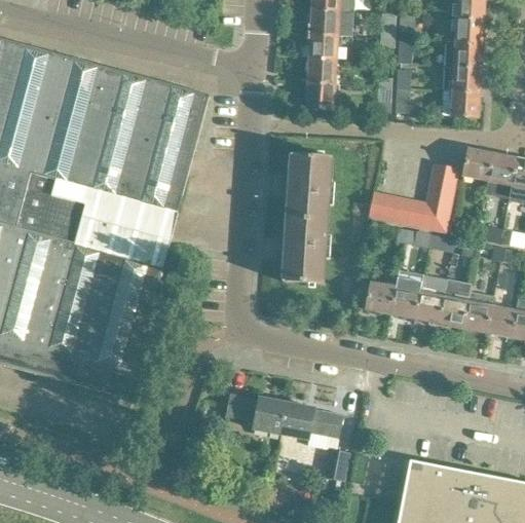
[(311,0),(311,9),(353,11),(353,0),(311,0)]
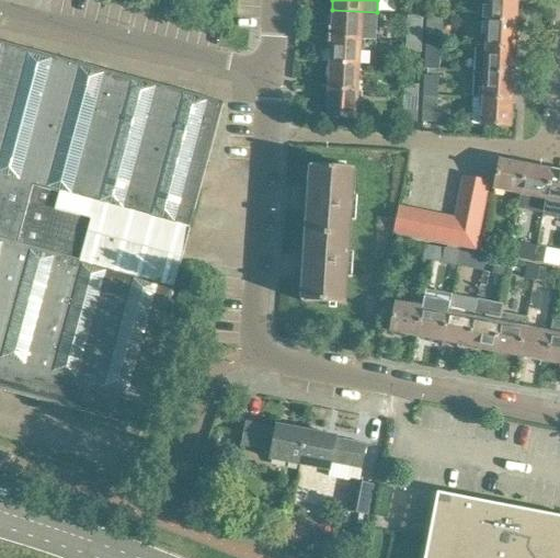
[(515,20),(516,0),(475,0),(475,18),(477,18),(515,20)]
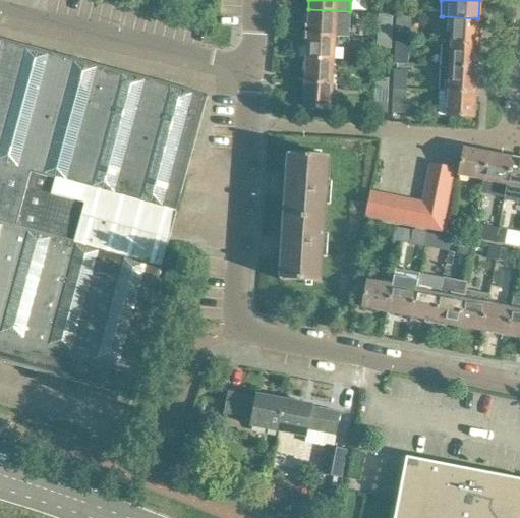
[(304,23),(304,33),(334,35),(349,36),(350,11),(308,9),(307,23),(304,23)]
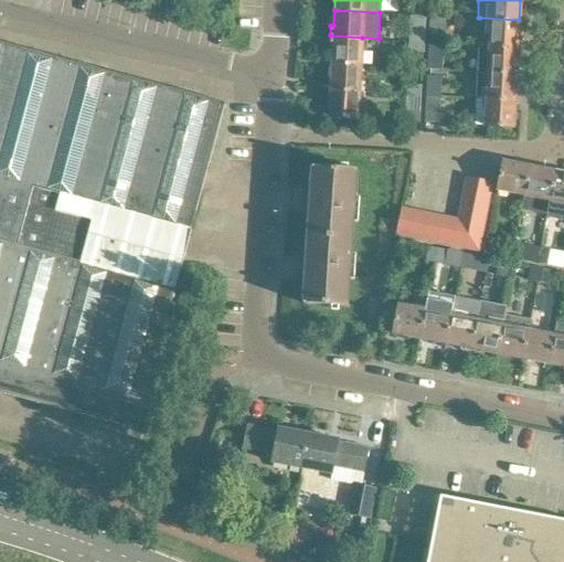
[(423,41),(424,13),(410,13),(408,40),(423,41)]
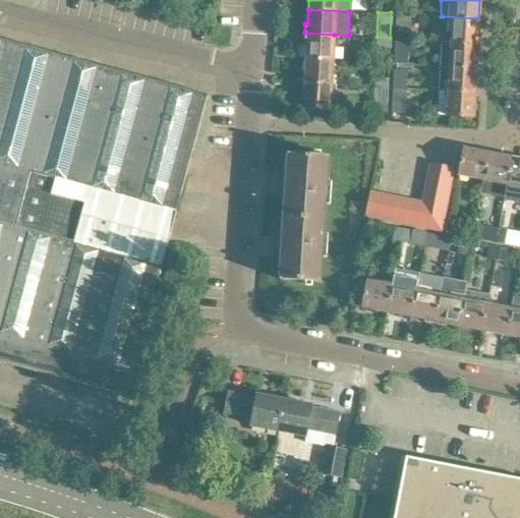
[(478,33),(478,18),(443,16),(442,40),(444,40),(444,41),(480,43),(480,33),(478,33)]
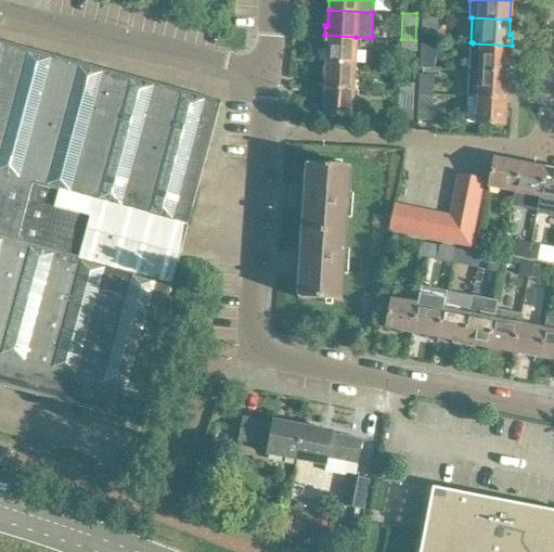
[(435,41),(435,30),(421,30),(421,40),(435,41)]
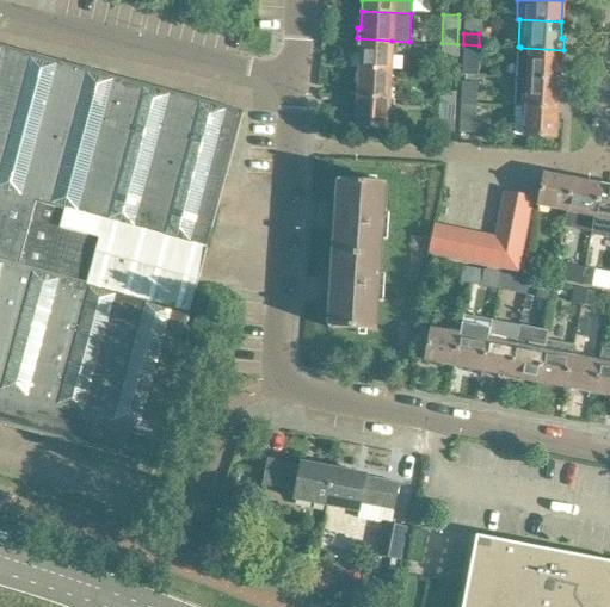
[(390,69),(392,41),(357,38),(356,50),(359,50),(359,67),(390,69)]
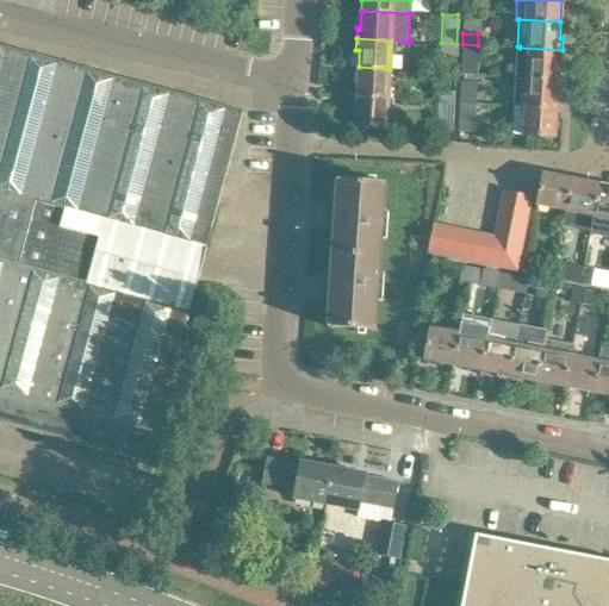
[(205,247),(224,176),(242,108),(0,43),(0,419),(148,460),(188,307),(205,247)]
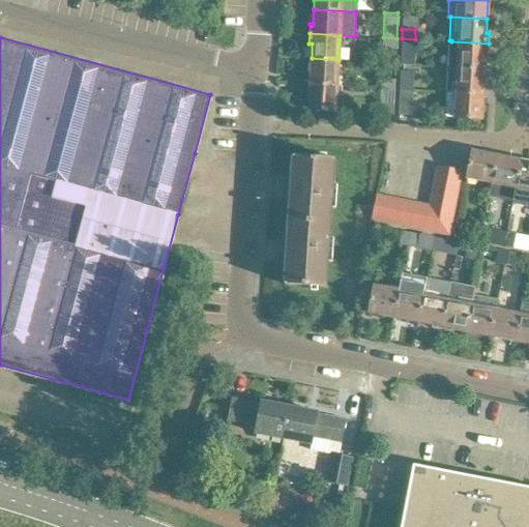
[(397,47),(397,38),(383,37),(383,46),(397,47)]
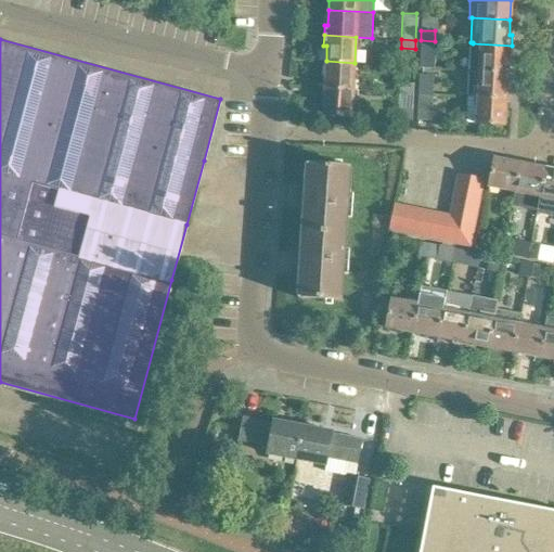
[(434,65),(435,41),(421,40),(420,65),(434,65)]
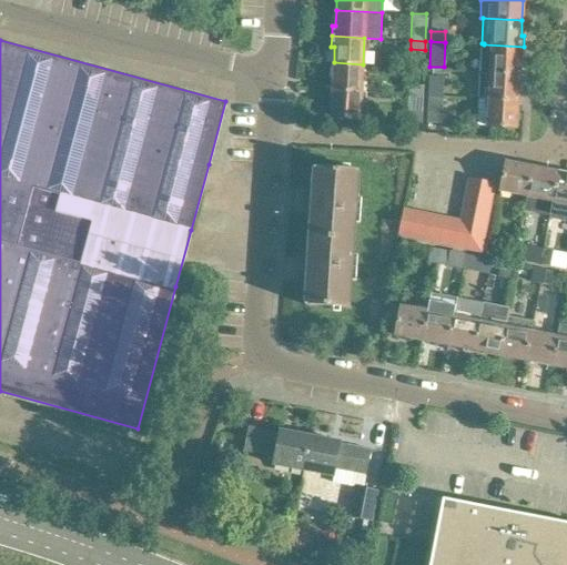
[(519,72),(519,57),(523,57),(524,47),(484,44),(483,70),(519,72)]
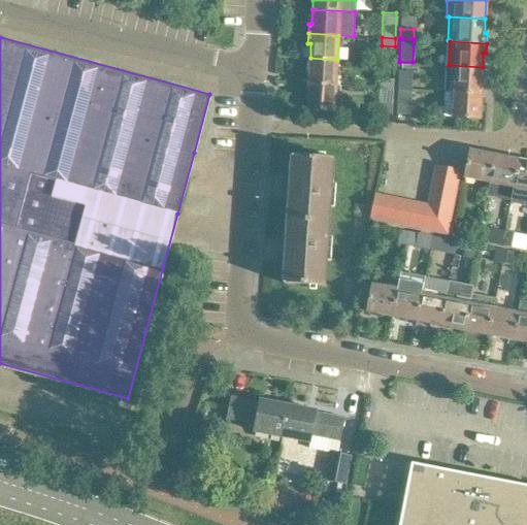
[(361,50),(344,50),(344,66),(362,66),(361,50)]
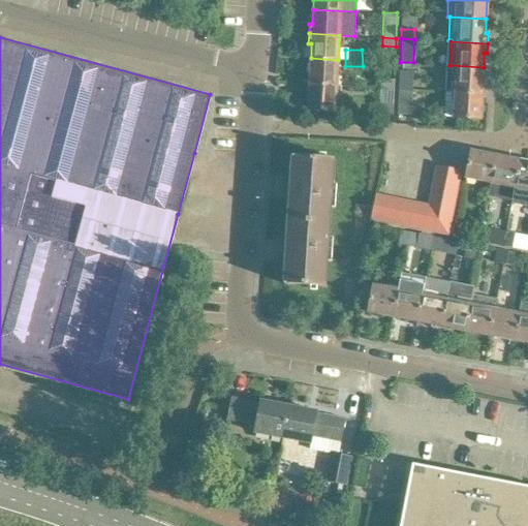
[(337,84),(338,60),(311,58),(309,83),(337,84)]
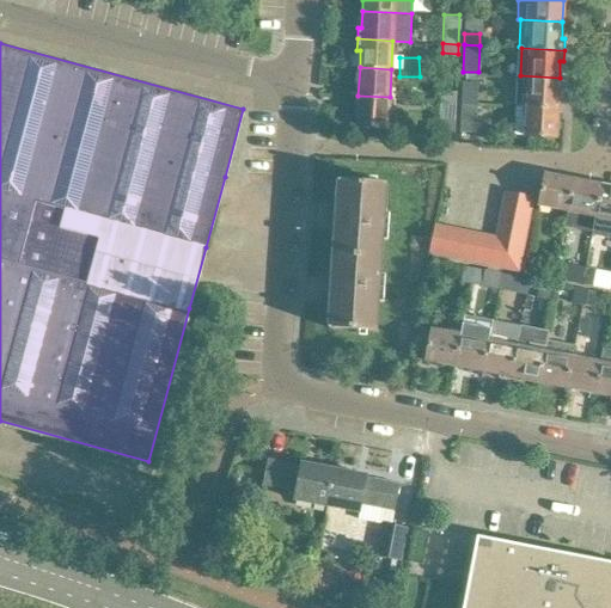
[(557,106),(560,78),(520,75),(518,104),(557,106)]
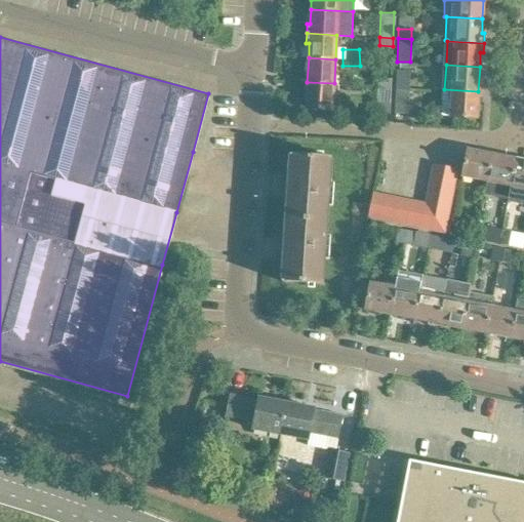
[(409,87),(409,77),(410,68),(399,68),(396,70),(396,87),(409,87)]
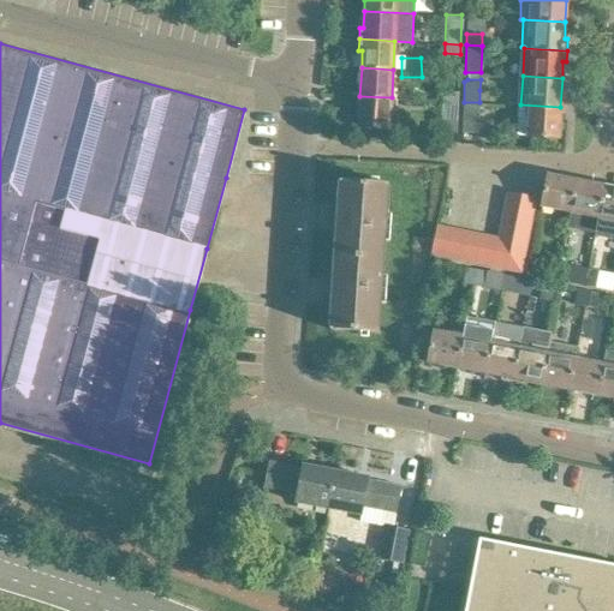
[(458,100),(458,90),(442,89),(442,100),(458,100)]
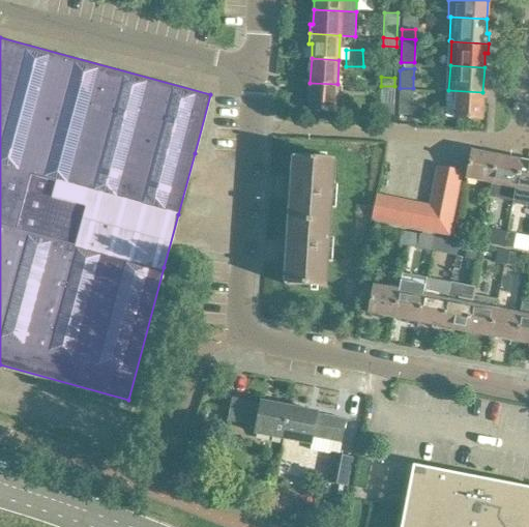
[(335,110),(338,84),(310,83),(309,108),(335,110)]
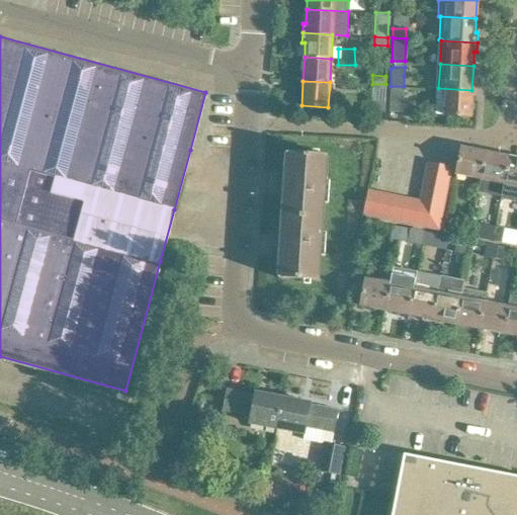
[(402,111),(404,86),(391,86),(390,110),(402,111)]
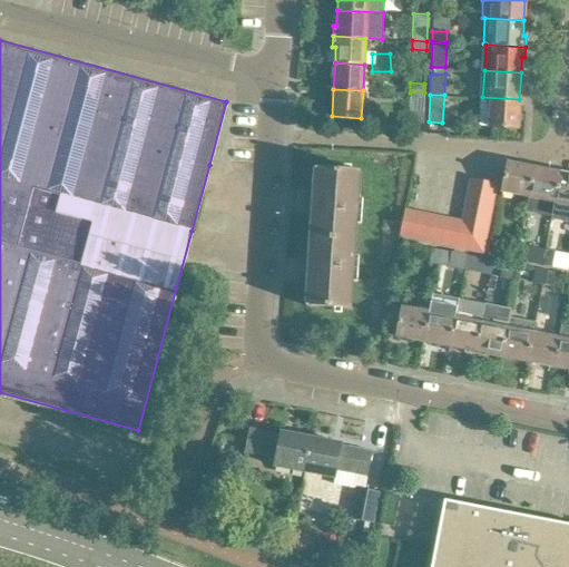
[(518,127),(519,99),(482,97),(481,125),(518,127)]
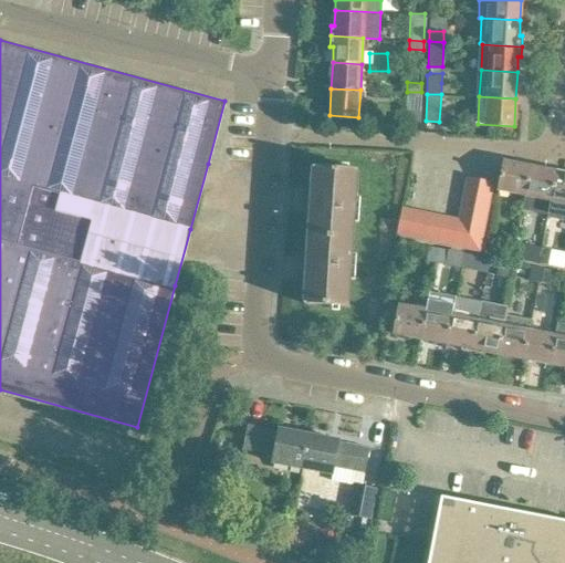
[(419,121),(420,111),(406,110),(405,120),(419,121)]
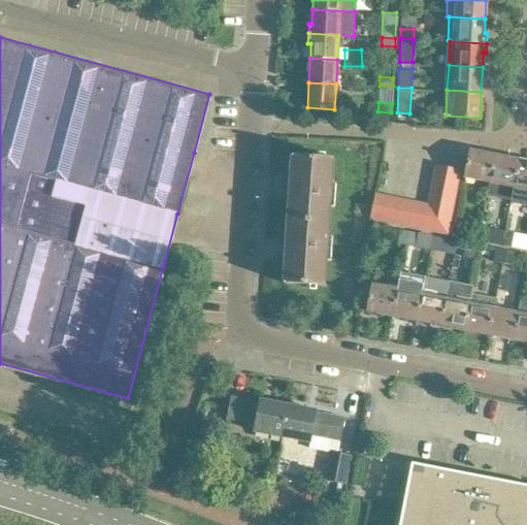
[(489,181),(495,154),(470,149),(465,175),(489,181)]
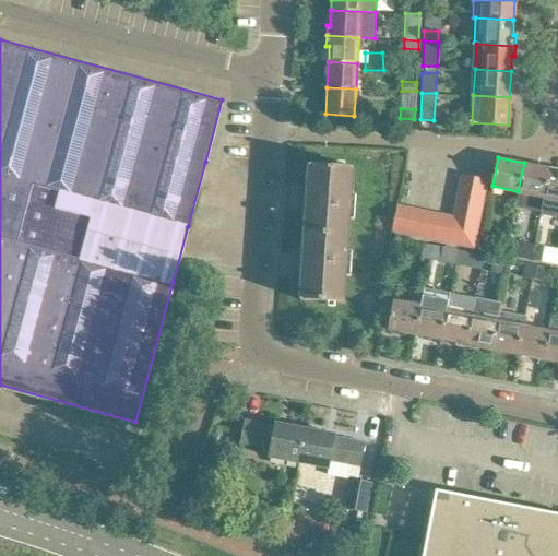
[(351,192),(353,165),(309,163),(306,197),(354,200),(355,192),(351,192)]
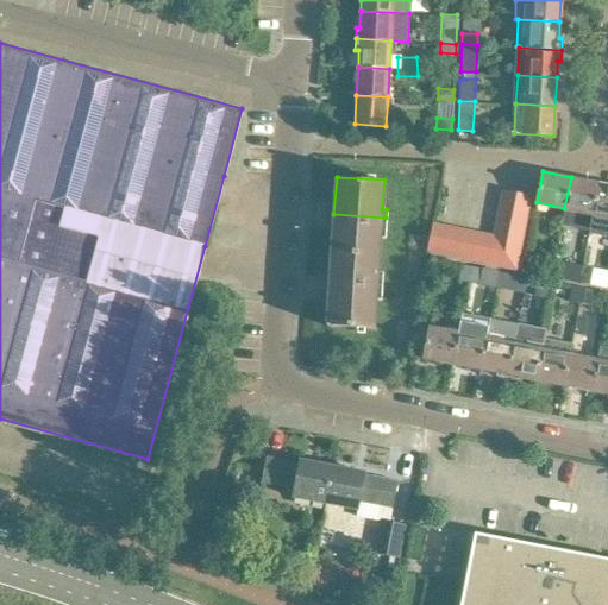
[(564,208),(562,222),(589,228),(599,182),(571,177),(564,208)]
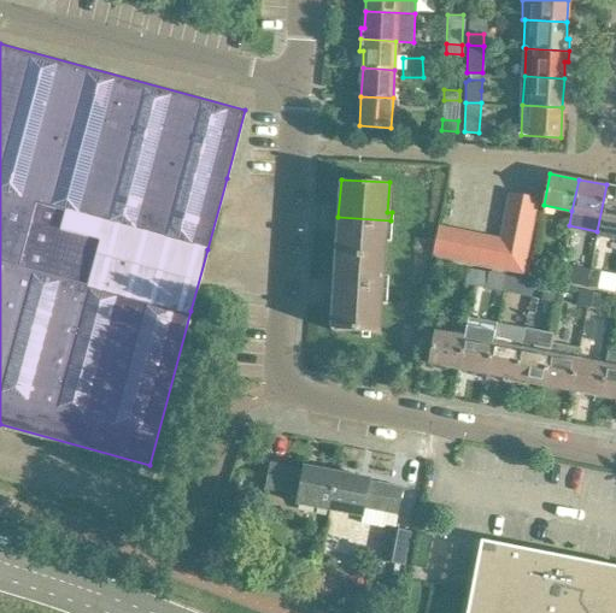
[(615,187),(606,184),(597,231),(597,235),(615,237),(615,187)]
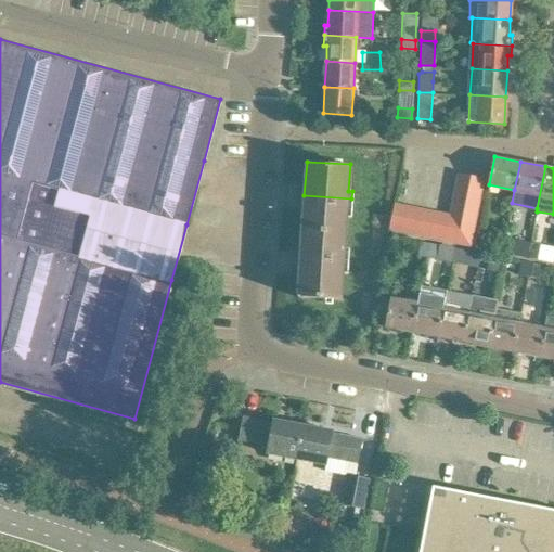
[(480,191),(484,178),(458,172),(455,187),(480,191)]
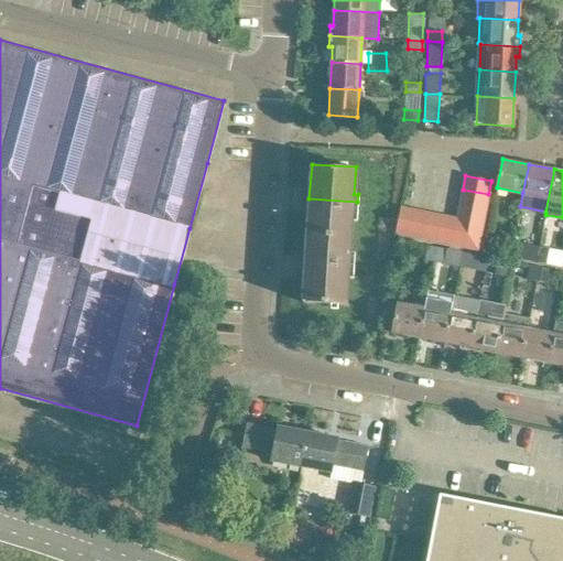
[(486,209),(488,194),(463,190),(459,204),(486,209)]
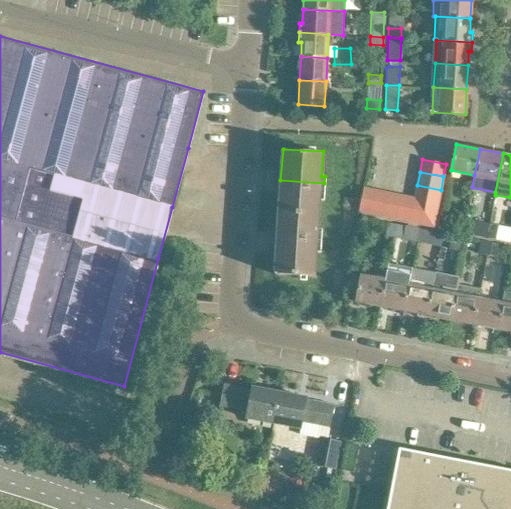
[(323,198),(324,183),(280,180),(278,211),(319,213),(320,198),(323,198)]
